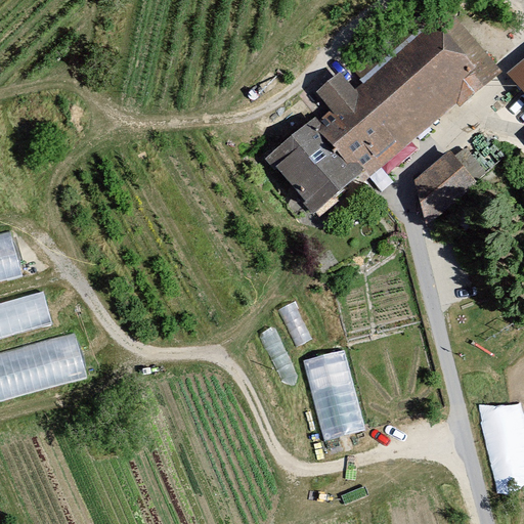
[(313,119),(267,157),(312,210),(364,167),(369,174),(469,92),(455,76),(468,64),(436,26),(356,91),(340,72),(316,92),(333,111),(317,123),(313,119)]
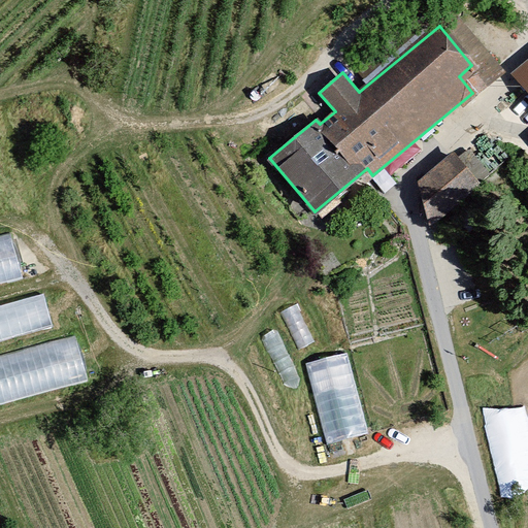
[(421,183),(430,219),(470,198),(465,192),(476,184),(454,156),(421,183)]
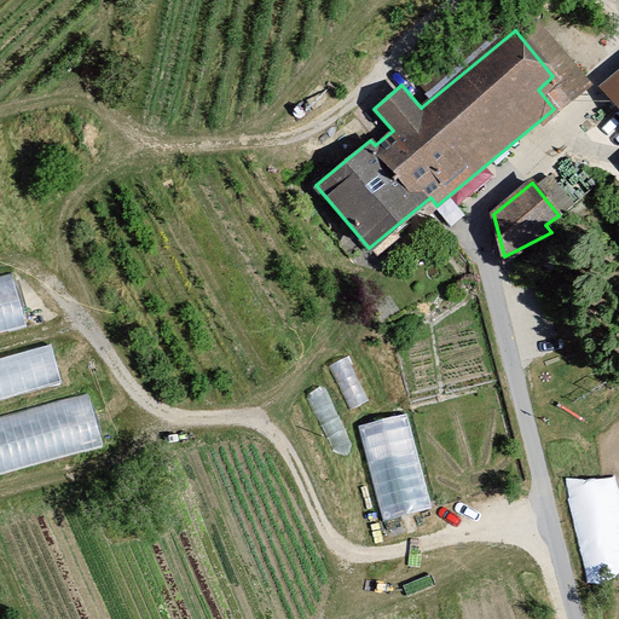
[(0,283),(0,331),(28,327),(19,279),(0,283)]
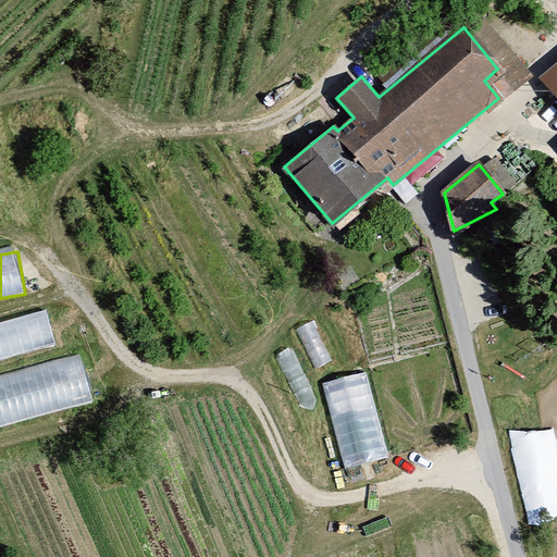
[(0,358),(56,345),(48,311),(0,322),(0,358)]
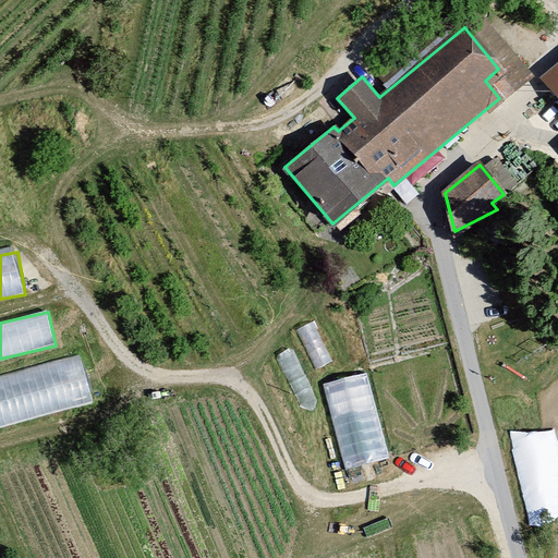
[(0,378),(0,429),(95,408),(84,360),(0,378)]
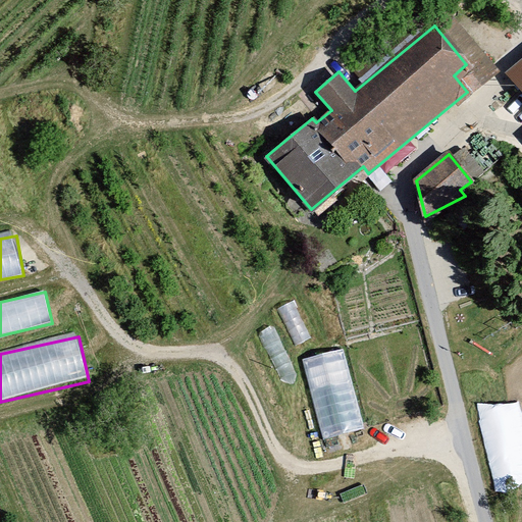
[(324,439),(365,428),(344,349),(302,359),(324,439)]
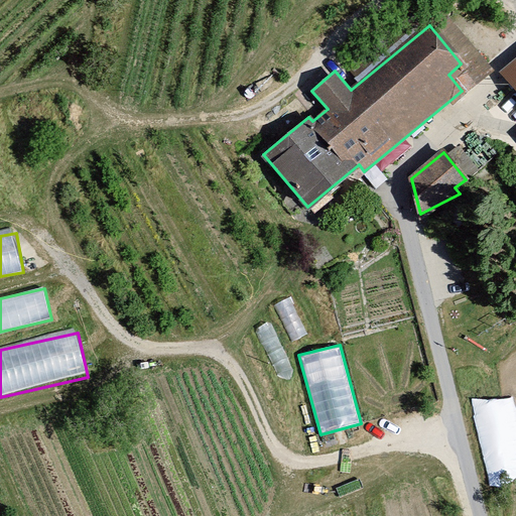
[(492,485),(515,479),(515,410),(512,393),(471,404),(492,485)]
